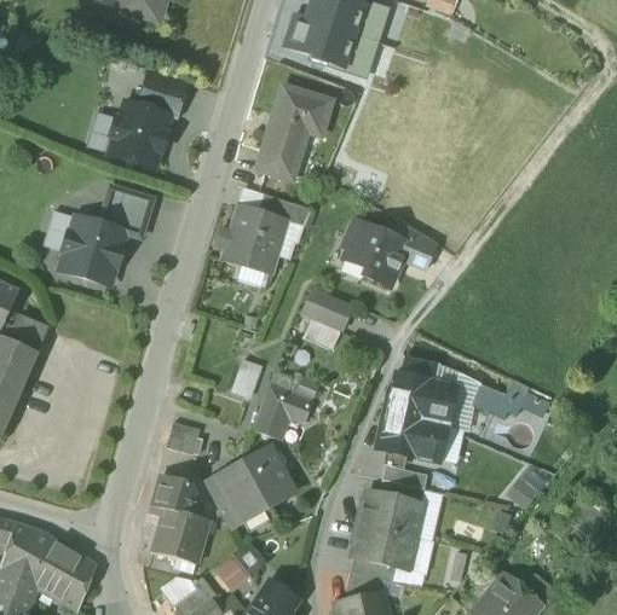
[(120,0),(117,9),(160,21),(166,0),(120,0)]
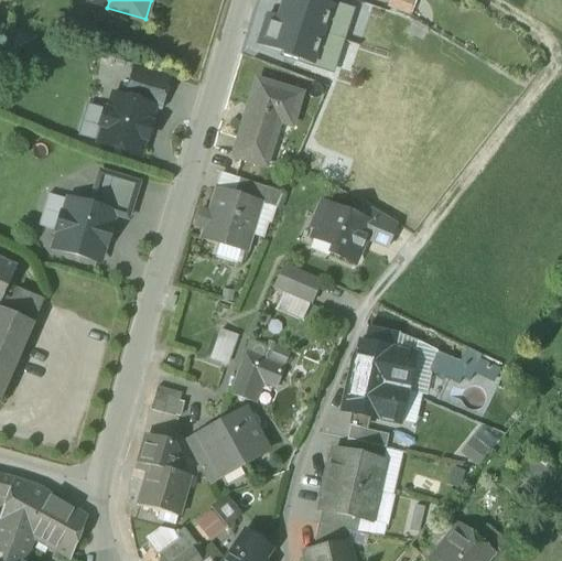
[(282,0),(278,15),(341,38),(348,13),(332,8),(333,4),(320,0),(282,0)]
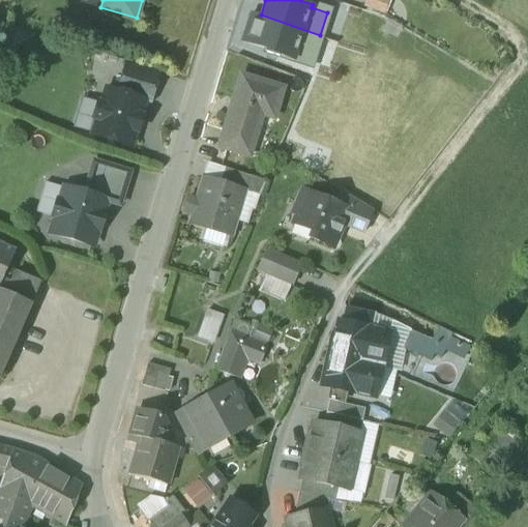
[(367,0),(364,4),(386,12),(390,0),(367,0)]
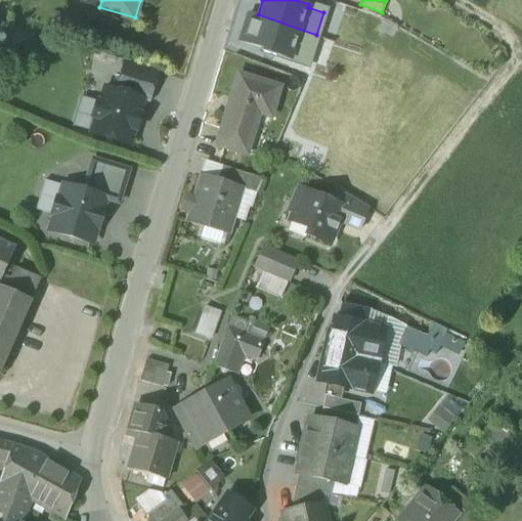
[(309,57),(316,35),(258,14),(250,11),(242,39),(265,47),(264,50),(276,55),(277,52),(292,57),(294,52),(309,57)]
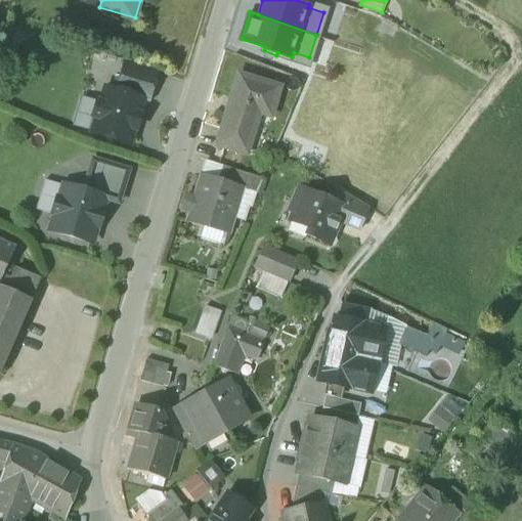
[(143,99),(149,101),(160,69),(127,58),(117,89),(144,97),(143,99)]
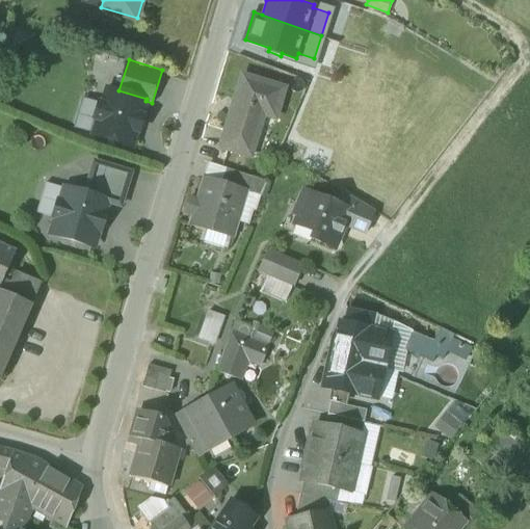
[(220,144),(243,152),(254,121),(260,123),(263,112),(273,115),(283,87),(243,75),(220,144)]
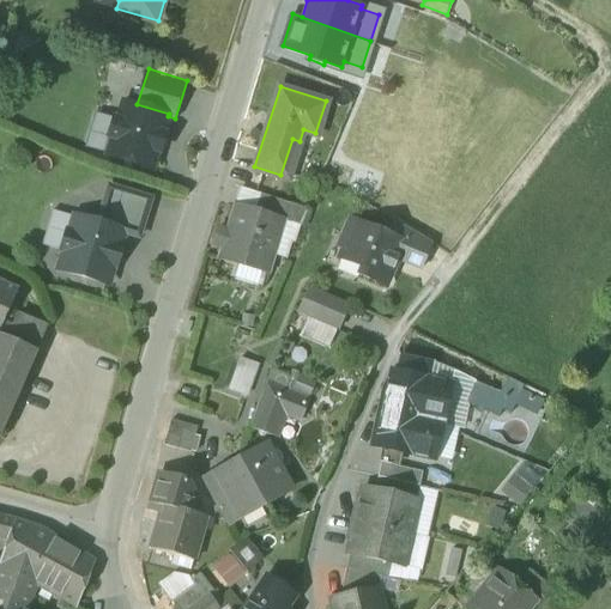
[(109,153),(153,166),(158,148),(161,150),(167,132),(163,132),(168,116),(169,114),(137,104),(125,101),(120,117),(115,116),(110,135),(115,136),(109,153)]
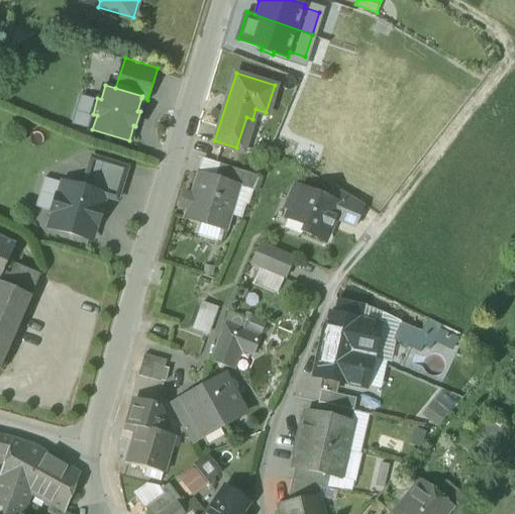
[(93,156),(84,187),(104,193),(104,194),(118,198),(128,166),(93,156)]
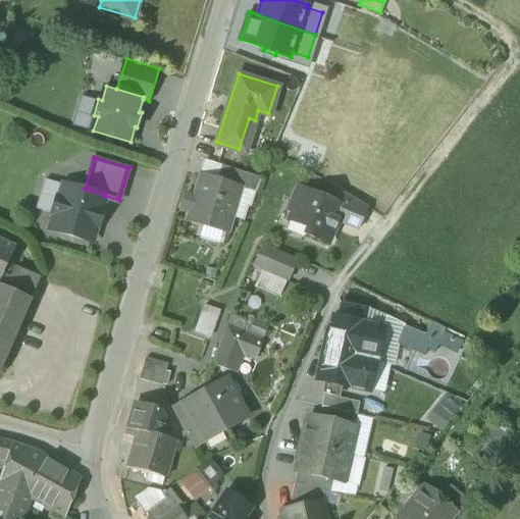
[(202,172),(218,178),(222,165),(206,160),(202,172)]
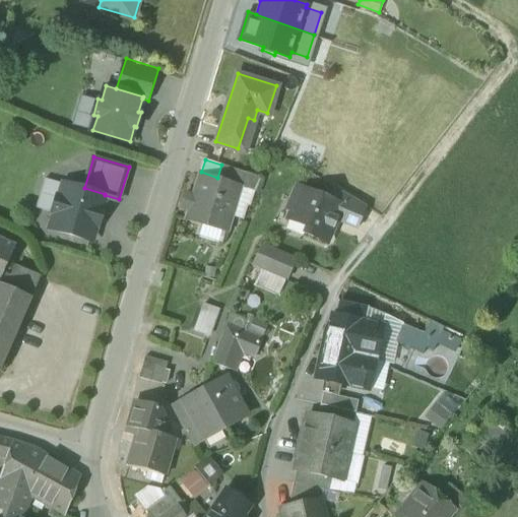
[(242,186),(256,190),(261,176),(221,164),(221,165),(217,178),(242,185),(242,186)]
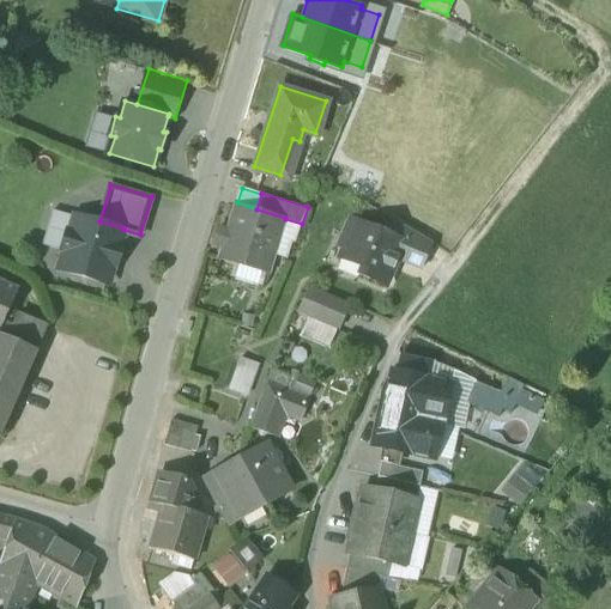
[(236,261),(268,272),(274,253),(285,219),(285,218),(256,209),(237,202),(219,256),(236,261)]
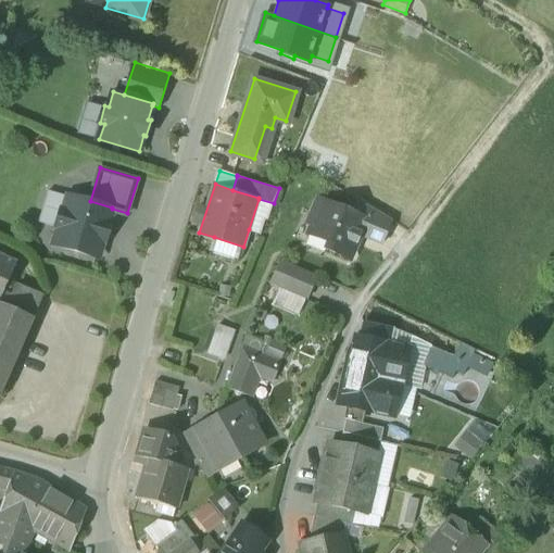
[(61,227),(55,243),(98,256),(102,239),(106,240),(111,223),(108,222),(112,209),(112,208),(90,201),(71,195),(66,210),(62,209),(57,225),(61,227)]
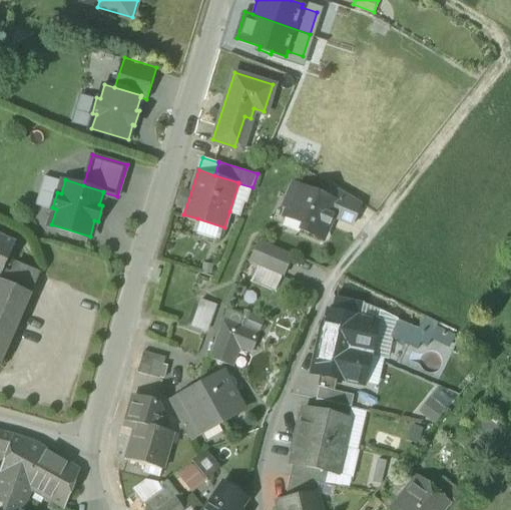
[(303,228),(323,236),(332,214),(338,201),(324,195),(294,182),(285,204),(290,206),(287,214),(305,222),(303,228)]
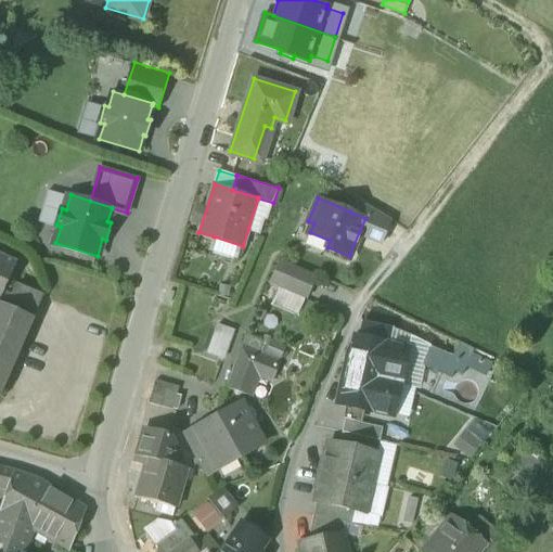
[(359,232),(383,242),(393,219),(357,197),(350,212),(365,218),(359,232)]
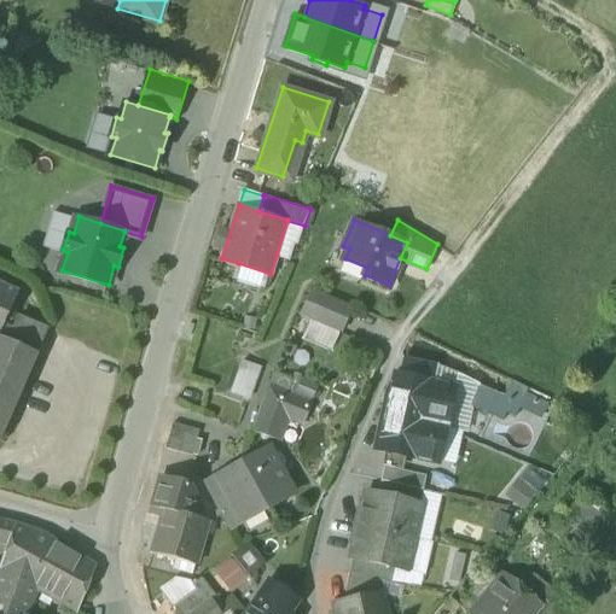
[(290,259),(304,226),(288,221),(277,255),(290,259)]
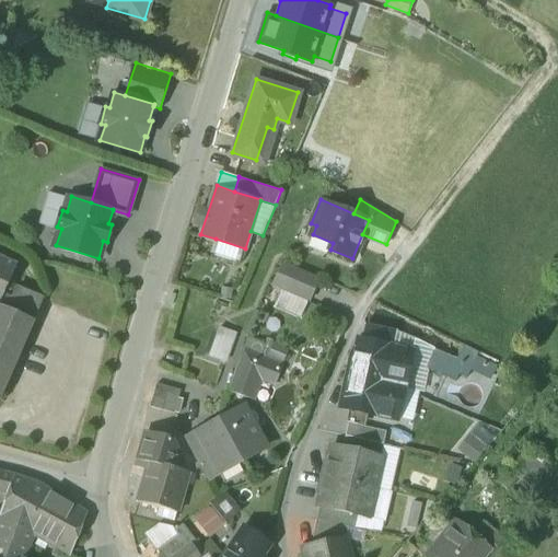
[(241,260),(245,248),(216,239),(211,251),(241,260)]
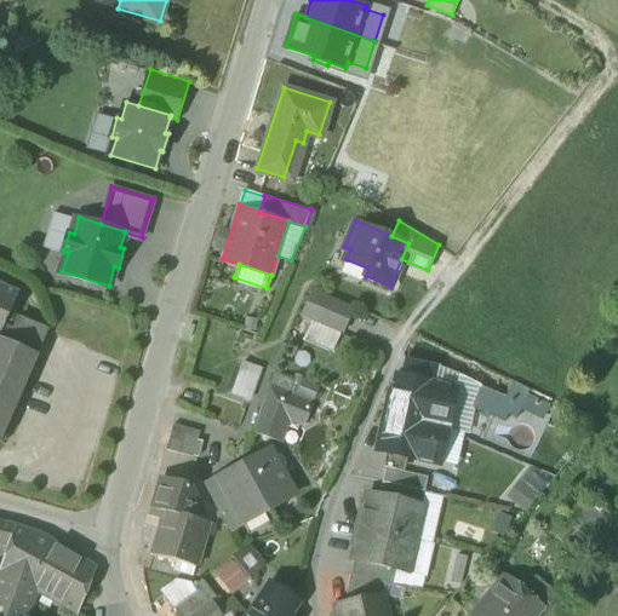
[(0,329),(9,310),(10,310),(19,291),(0,281),(0,329)]
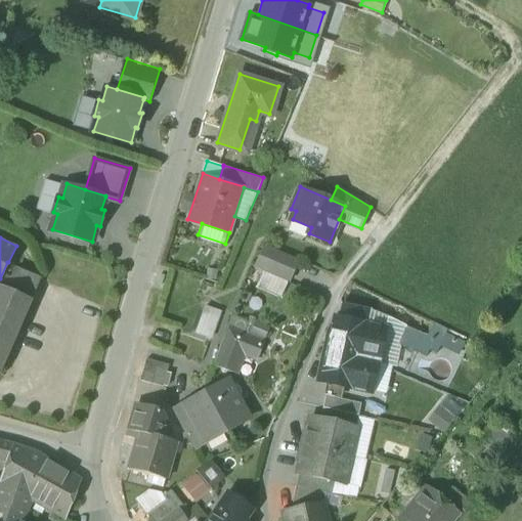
[(266,270),(289,280),(299,258),(265,244),(255,266),(266,270)]
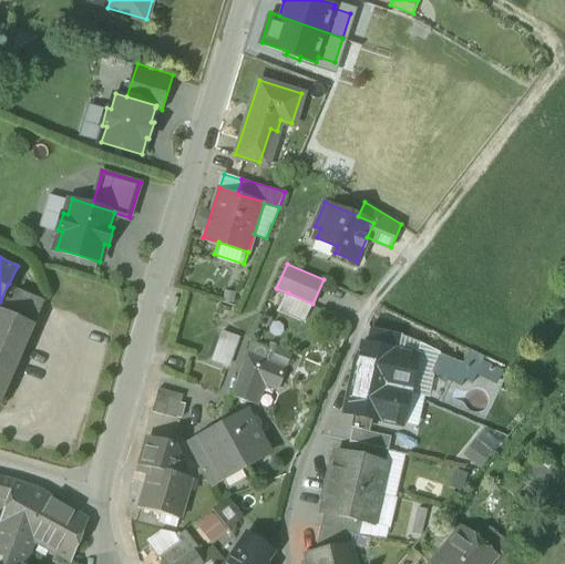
[(8,284),(0,301),(0,307),(34,322),(44,300),(9,284),(8,284)]
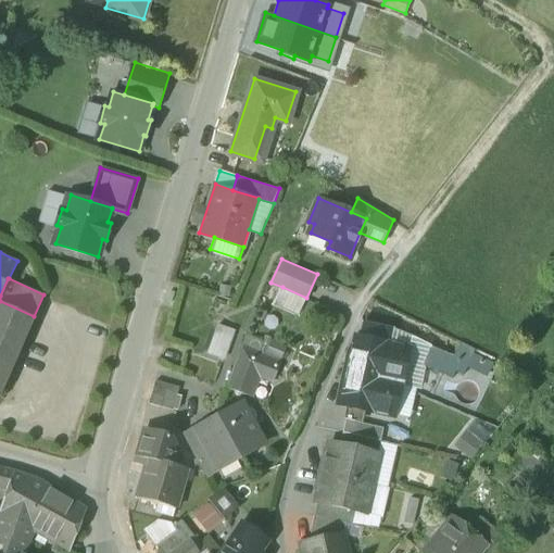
[(306,298),(282,287),(277,299),(301,310),(306,298)]
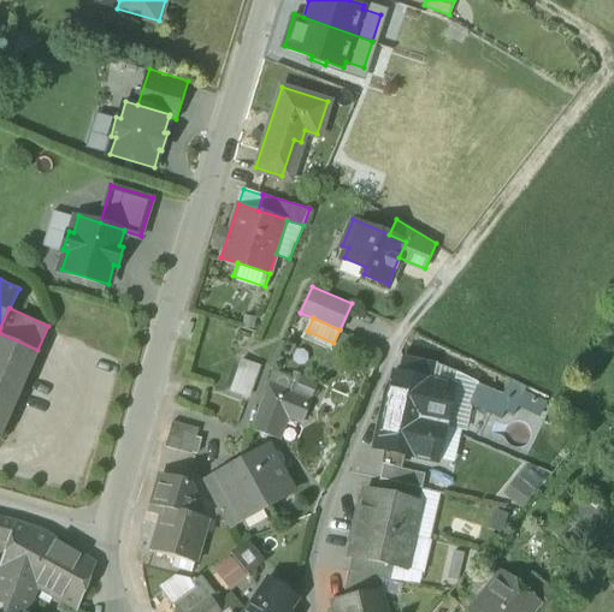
[(0,437),(37,350),(0,333),(0,437)]
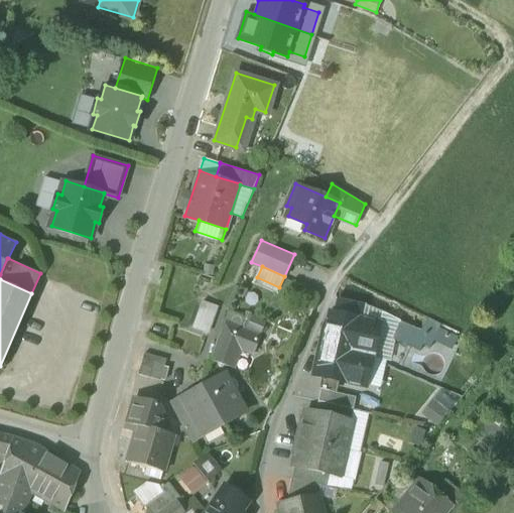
[(338,296),(335,311),(363,317),(366,302),(338,296)]
